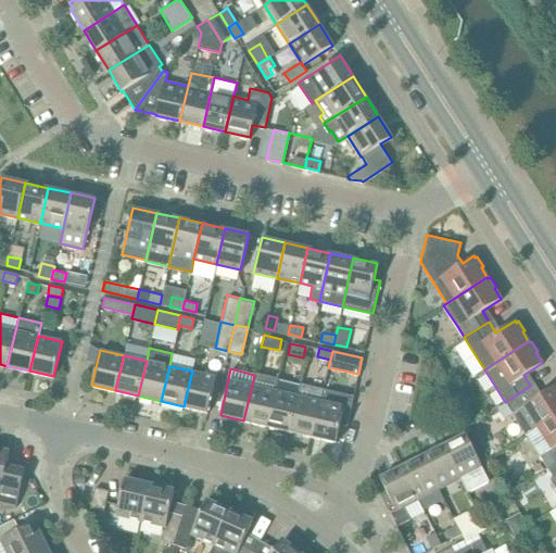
[(192,371),(184,406),(207,412),(215,377),(192,371)]
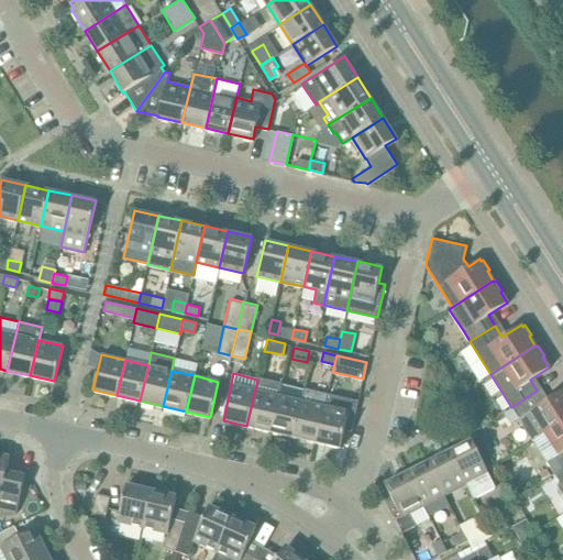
[(255,390),(246,426),(269,431),(282,382),(258,377),(257,380),(255,390)]
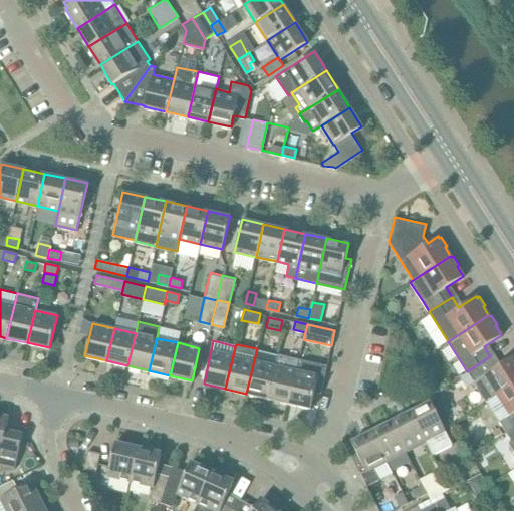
[(257,348),(246,394),(267,399),(278,353),(257,348)]
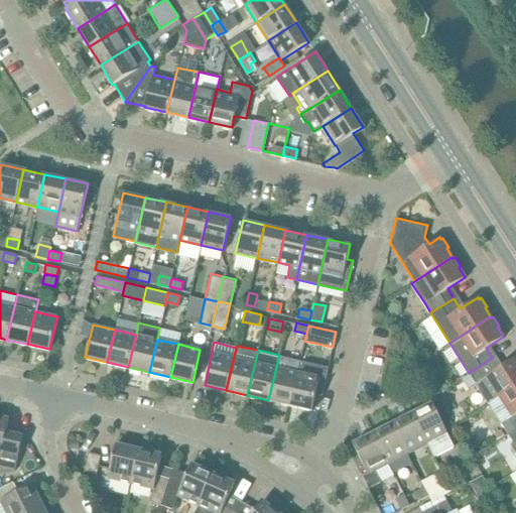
[(279,355),(268,400),(289,404),(297,372),(299,360),(279,355)]
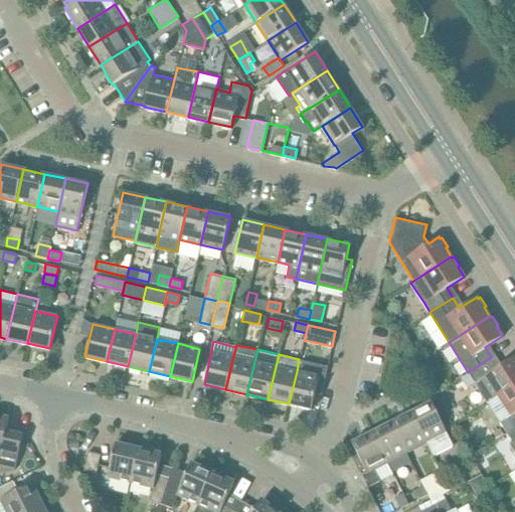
[(491,357),(468,372),(487,401),(514,383),(514,356),(497,367),(491,357)]
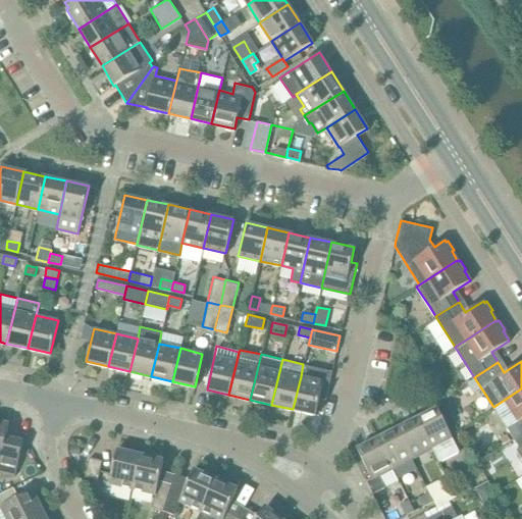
[(301,376),(293,409),(315,414),(319,398),(325,399),(331,371),(304,365),(301,376)]
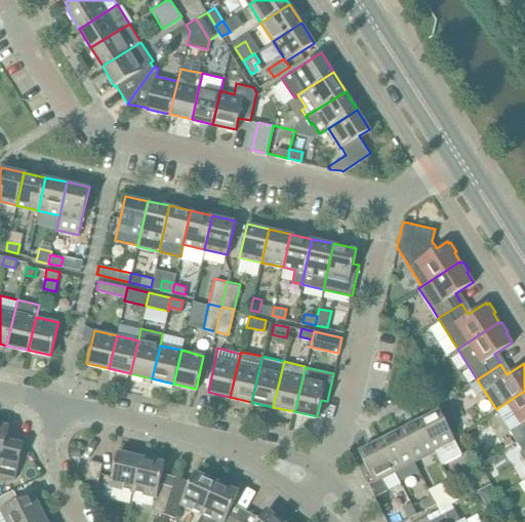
[(478,379),(471,385),(477,394),(483,389),(478,379)]
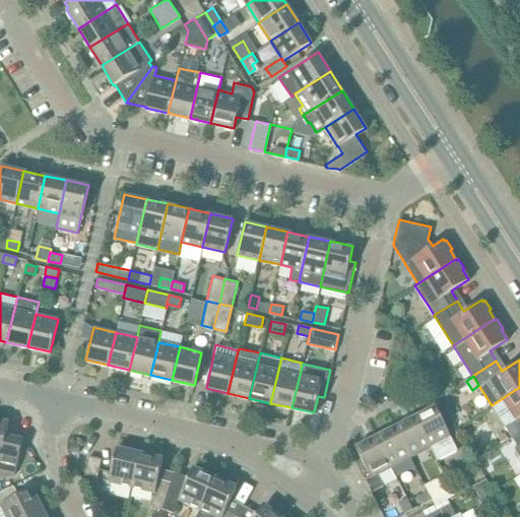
[(519,387),(492,405),(505,426),(511,436),(519,430),(519,387)]
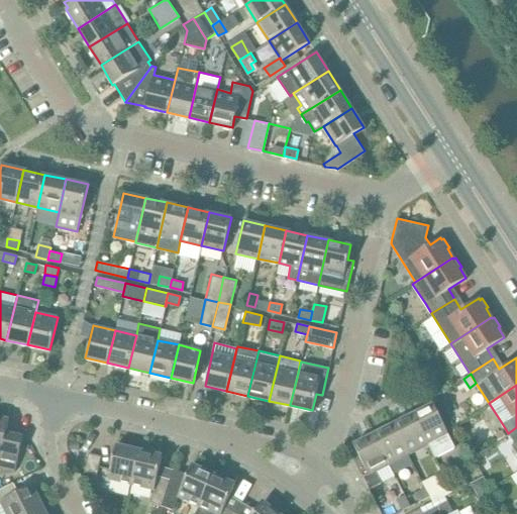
[(432,403),(412,413),(427,443),(434,455),(454,445),(448,433),(432,403)]
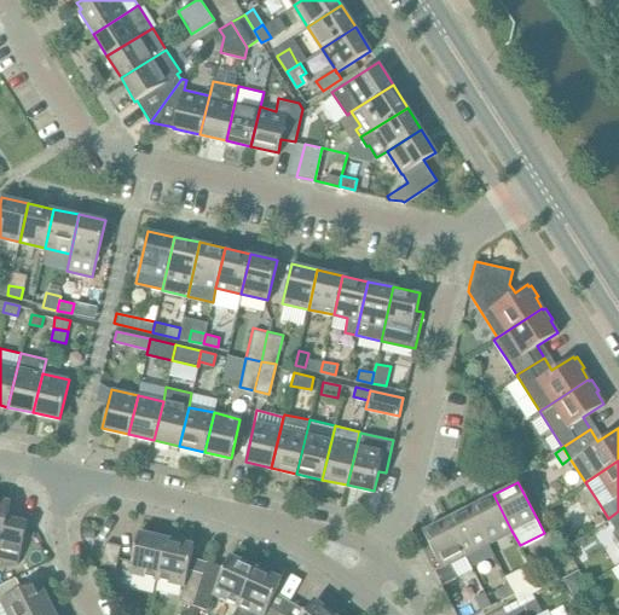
[(493,494),(470,506),(489,543),(512,531),(493,494)]
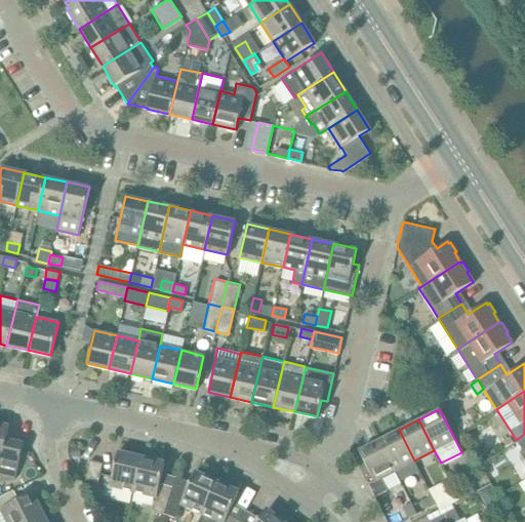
[(0,473),(11,476),(19,442),(6,439),(8,426),(0,423),(0,473)]
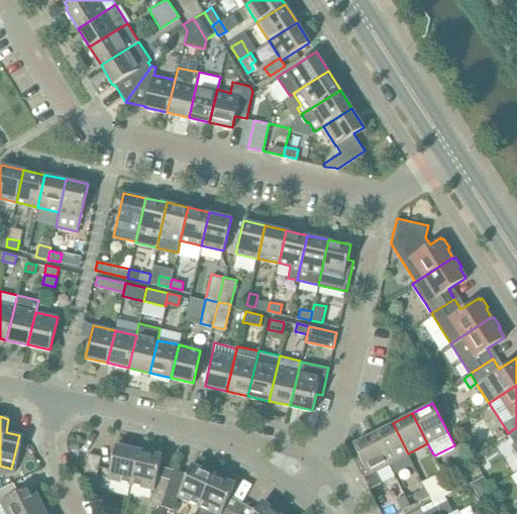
[(393,423),(374,433),(389,464),(408,453),(393,423)]
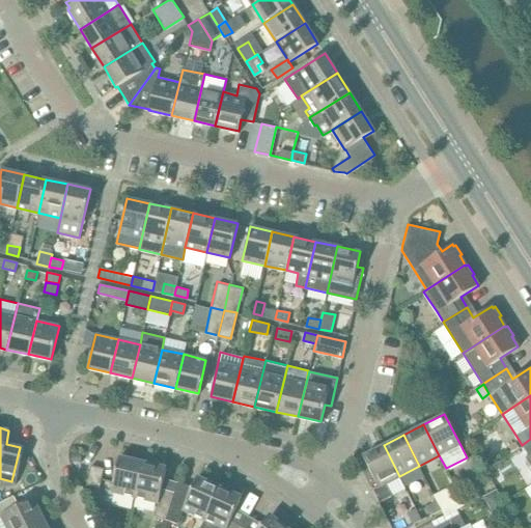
[(530,439),(522,445),(528,454),(525,456),(530,465),(530,439)]
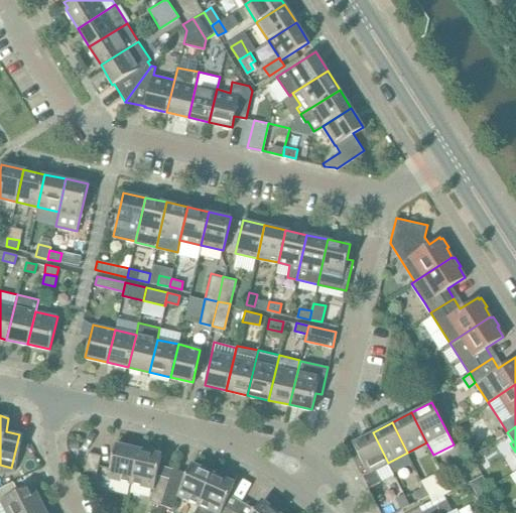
[(373,432),(353,442),(367,472),(362,475),(368,487),(380,481),(394,474),(393,472),(388,463),(373,432)]
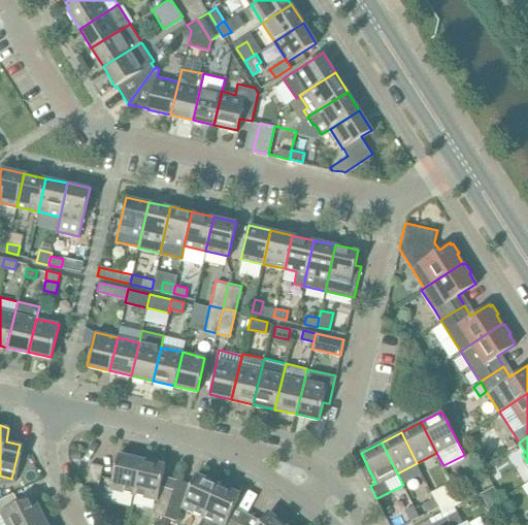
[(119,453),(110,488),(133,494),(141,459),(119,453)]
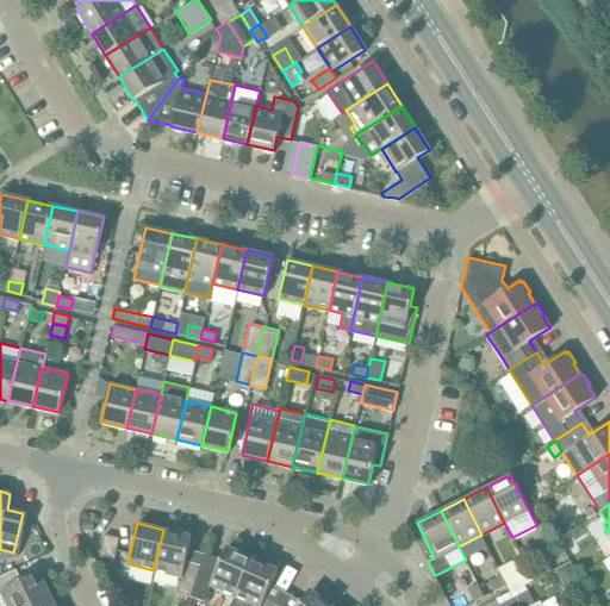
[(163,530),(154,570),(181,576),(180,581),(176,591),(190,595),(193,586),(200,564),(186,560),(188,548),(191,536),(187,536),(188,530),(167,525),(166,530),(163,530)]
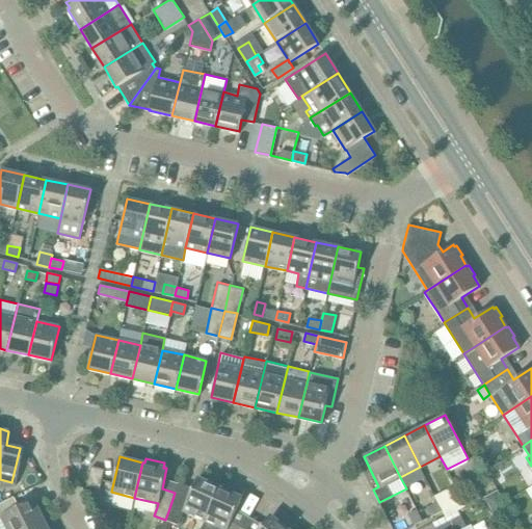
[(168,511),(165,520),(178,524),(183,510),(205,520),(219,487),(197,477),(188,496),(175,493),(168,511)]
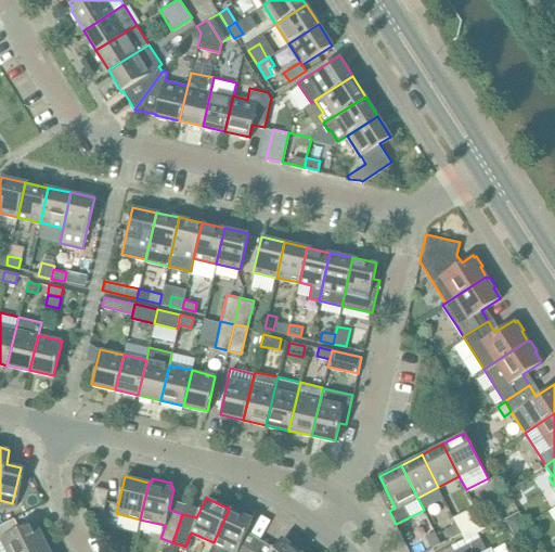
[(214,542),(209,551),(252,551),(254,550),(242,542),(253,518),(248,517),(250,513),(231,504),(229,509),(214,542)]
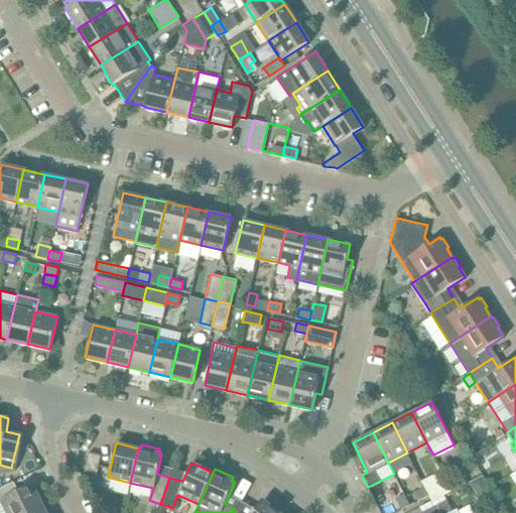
[(462,474),(446,482),(450,490),(466,482),(462,474)]
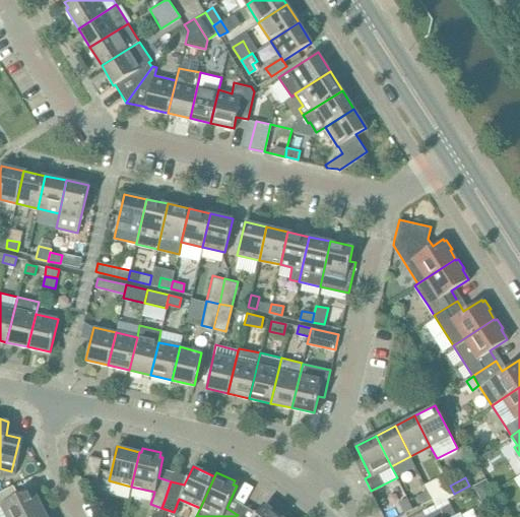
[(449,482),(430,493),(432,498),(435,504),(454,494),(450,486),(449,482)]
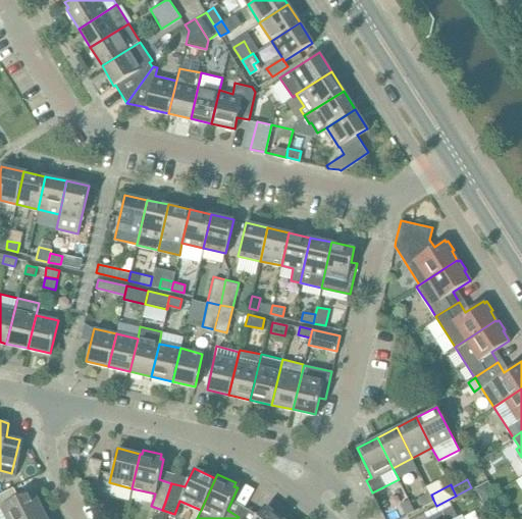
[(8,488),(0,491),(0,506),(1,506),(7,518),(27,518),(43,511),(38,501),(40,500),(36,490),(34,491),(32,489),(13,499),(8,488)]
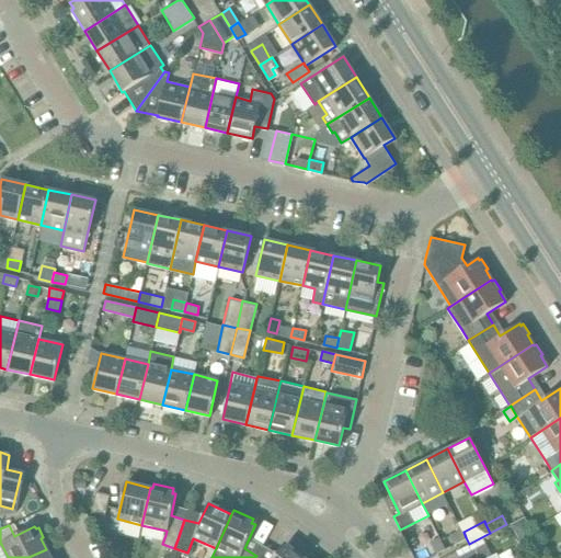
[(461,528),(449,535),(454,544),(466,537),(464,532),(461,528)]
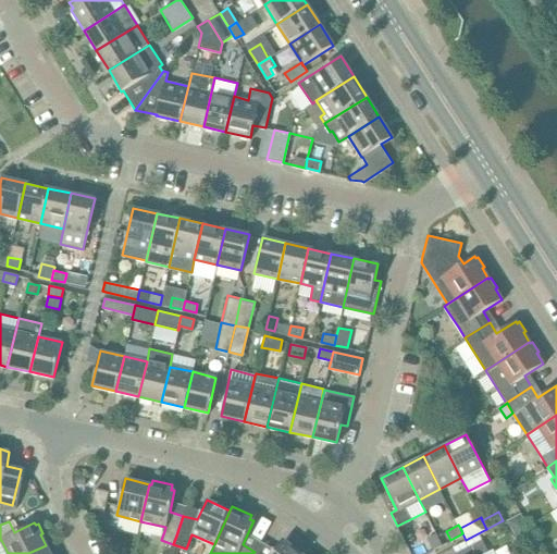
[(435,532),(426,537),(433,549),(442,544),(435,532)]
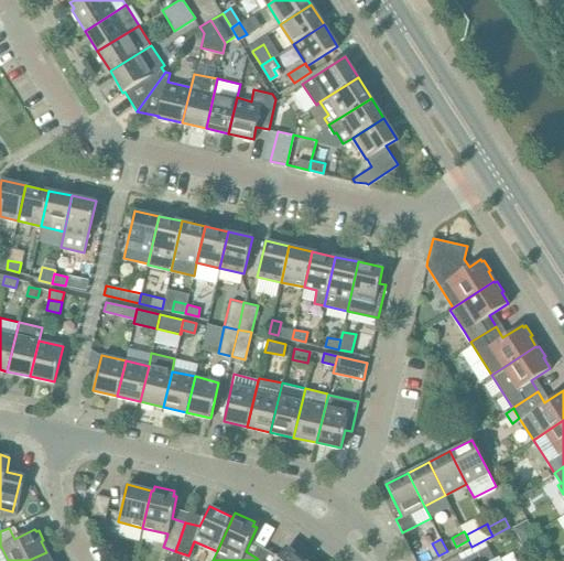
[(256,560),(305,560),(308,557),(292,545),(290,548),(286,546),(273,560),(261,560),(258,559),(256,560)]
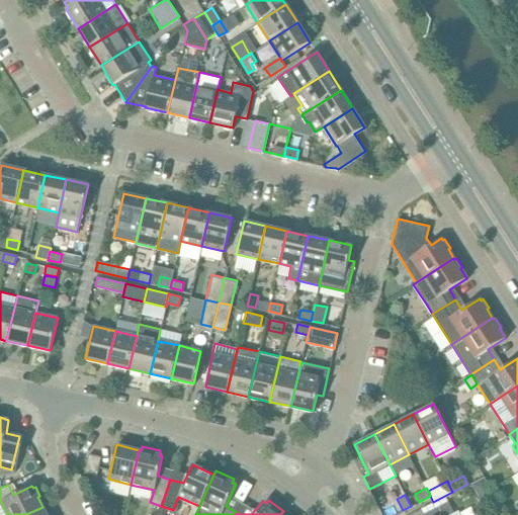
[(460,514),(458,509),(453,512),(448,501),(424,513),(424,514),(460,514)]
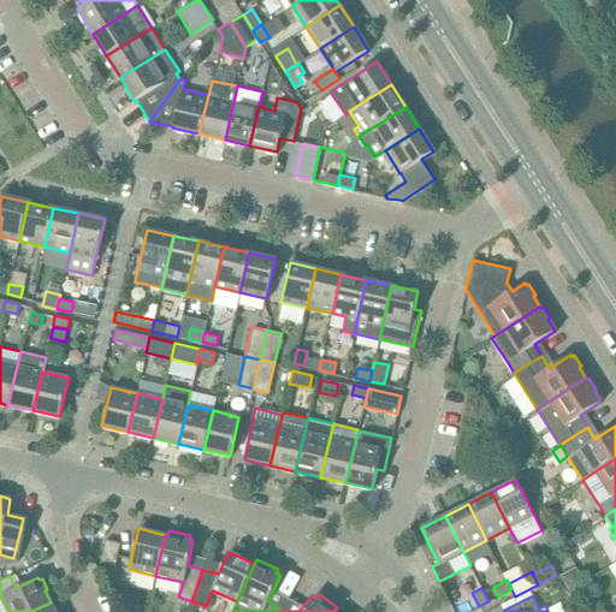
[(594,600),(586,604),(588,611),(592,611),(599,608),(594,599),(594,600)]
